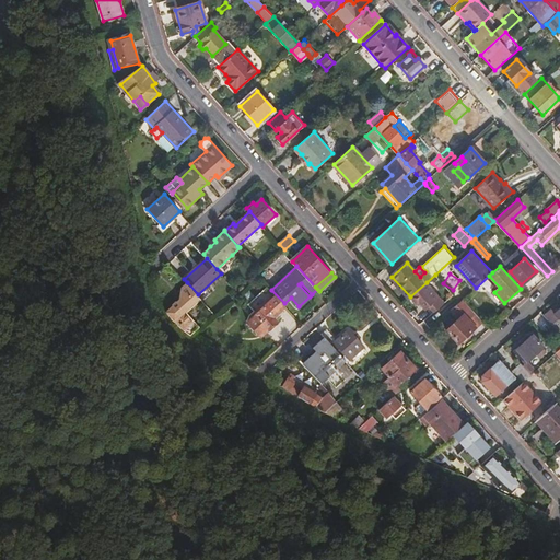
[(184,328),(191,335),(201,326),(188,311),(201,299),(198,294),(187,282),(182,288),(179,291),(177,294),(165,306),(167,310),(175,319),(184,328)]
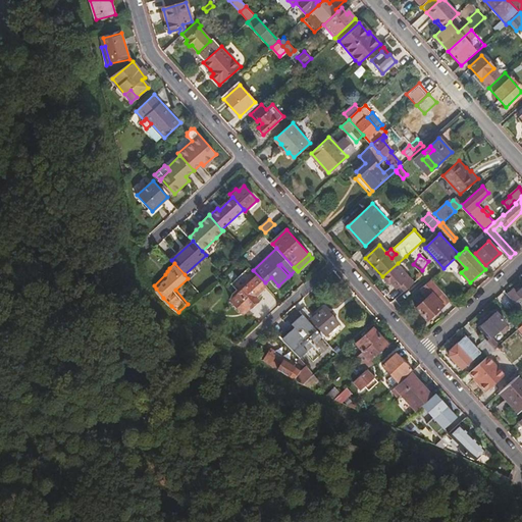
[(398,264),(383,278),(388,283),(390,281),(397,289),(401,285),(405,291),(414,282),(398,264)]
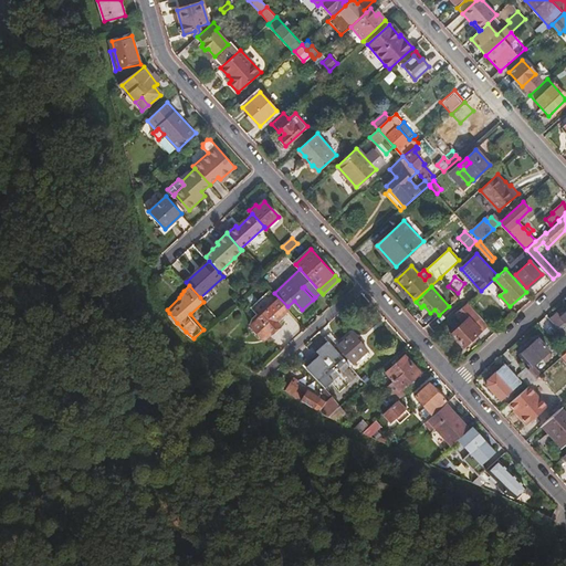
[(274,293),(272,290),(252,307),(260,316),(258,320),(254,327),(261,335),(271,333),(281,323),(278,320),(289,308),(287,306),(274,293)]
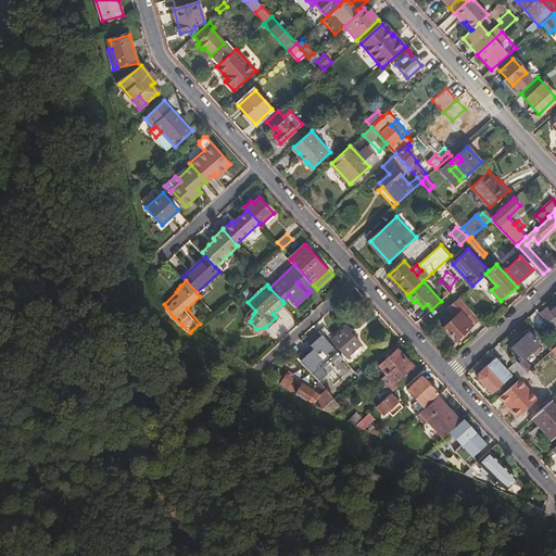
[(443,328),(455,341),(463,335),(465,337),(470,332),(468,329),(480,319),(462,299),(447,311),(454,317),(443,328)]
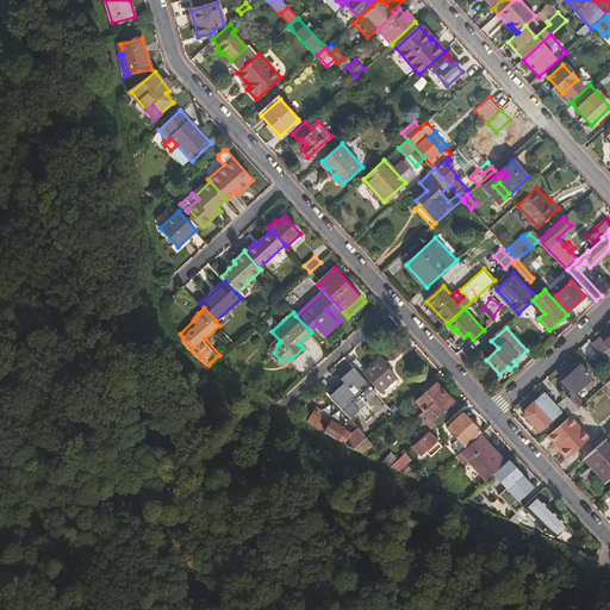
[(601,336),(593,342),(597,346),(609,360),(609,335),(604,341),(601,336)]
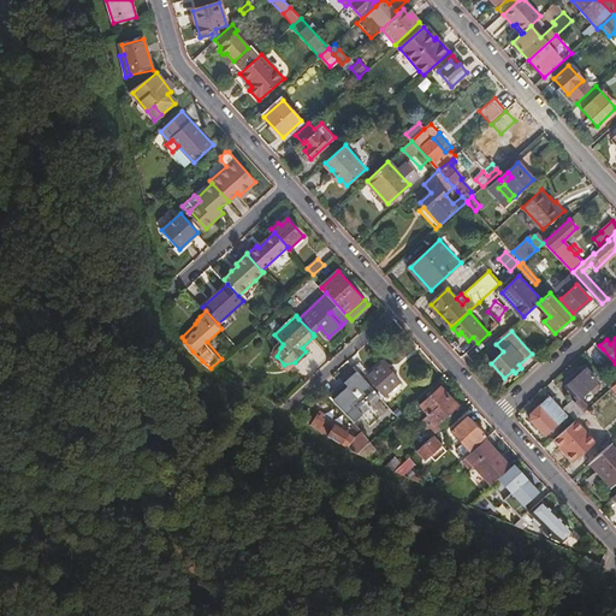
[(357,371),(378,392),(380,389),(385,395),(401,380),(384,362),(372,373),(360,361),(354,367),(357,371)]
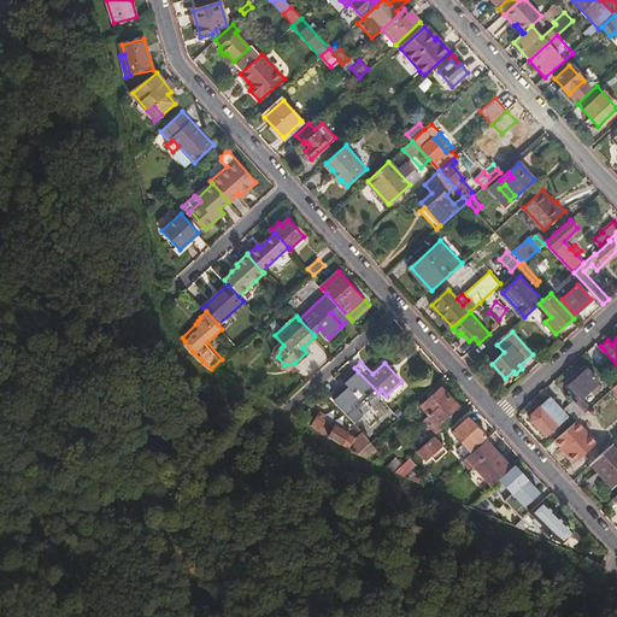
[(568,385),(581,397),(598,381),(586,368),(568,385)]
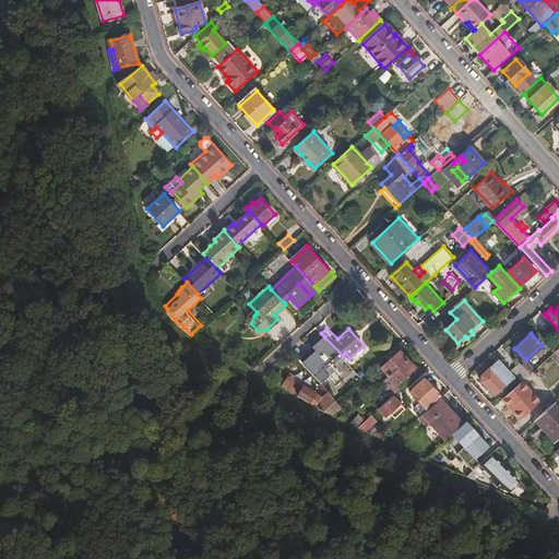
[(324,336),(312,346),(316,349),(302,361),(308,367),(321,382),(337,368),(336,367),(345,359),(343,356),(324,336)]
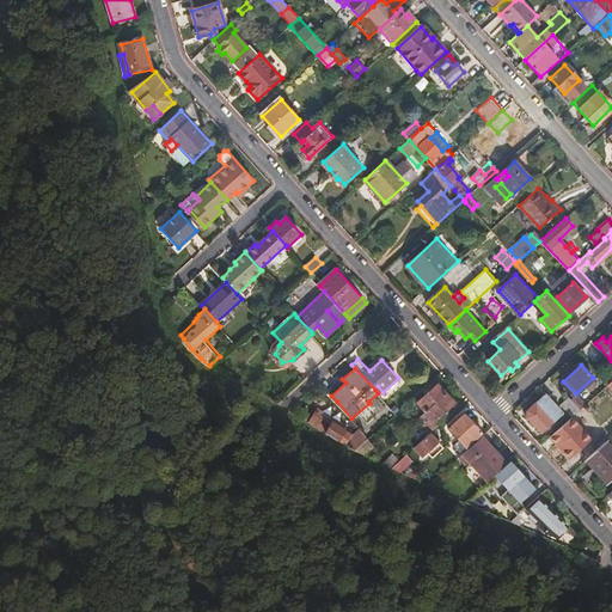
[(346,383),(342,379),(328,392),(331,396),(346,383)]
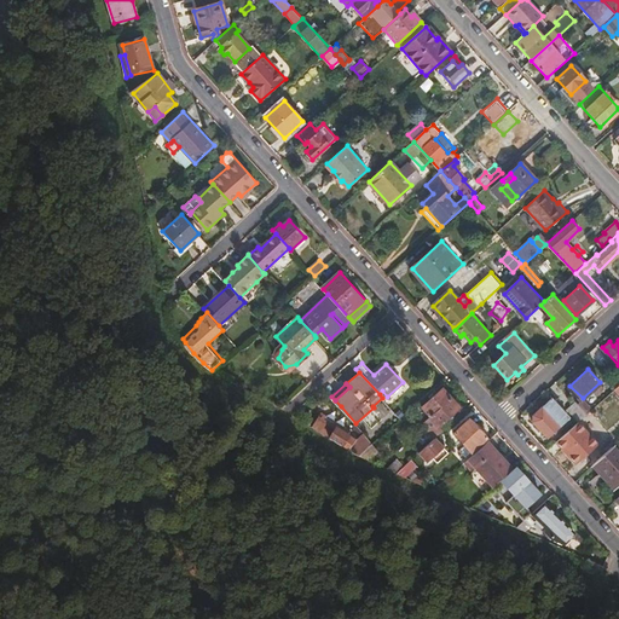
[(432,415),(452,398),(443,388),(423,405),(432,415)]
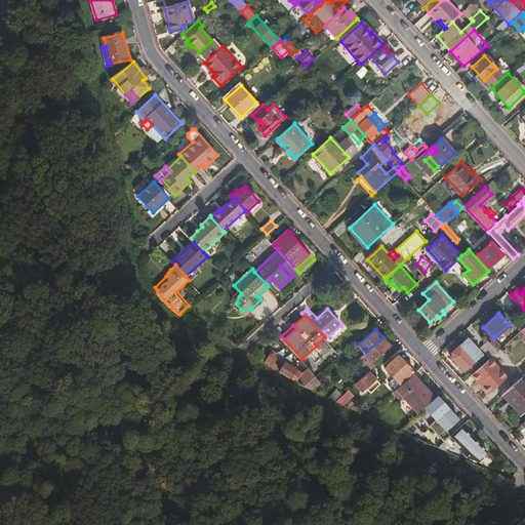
[(390,345),(384,337),(366,352),(365,353),(372,360),(390,345)]
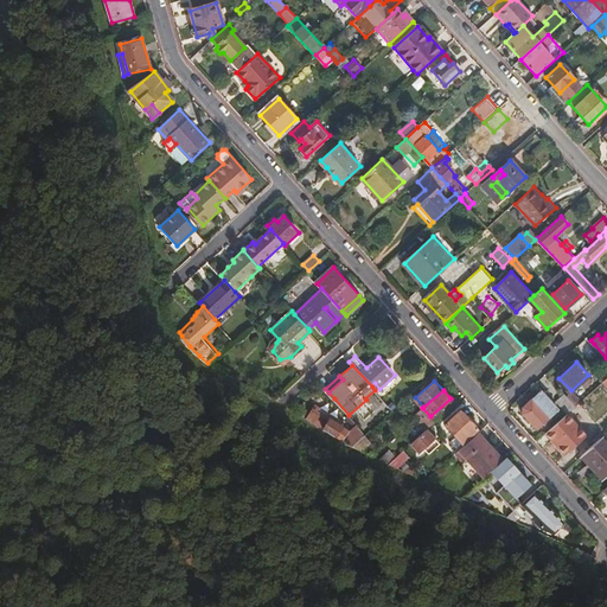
[(523,414),(532,426),(555,406),(541,390),(524,407),(523,414)]
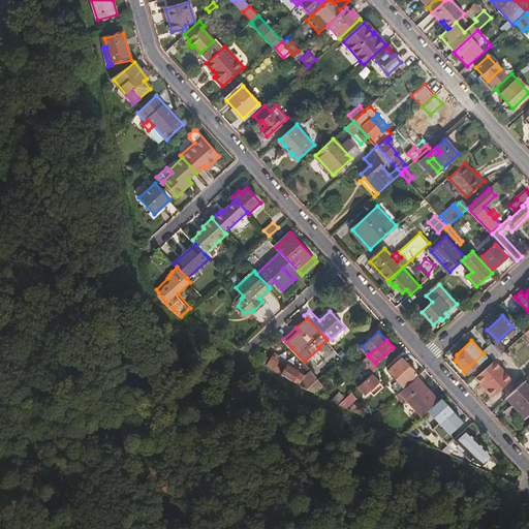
[(485,348),(495,360),(501,353),(500,352),(495,346),(491,342),(485,348)]
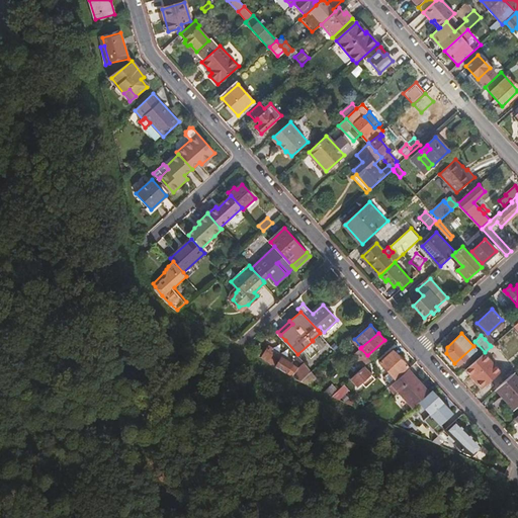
[(489,336),(485,339),(490,345),(494,342),(489,336)]
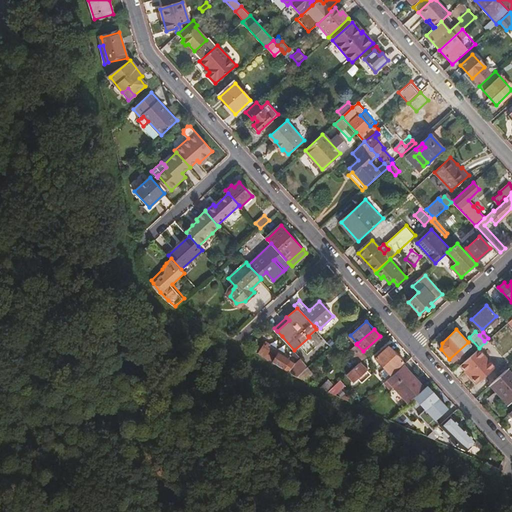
[(258,352),(268,358),(276,346),(265,340),(258,352)]
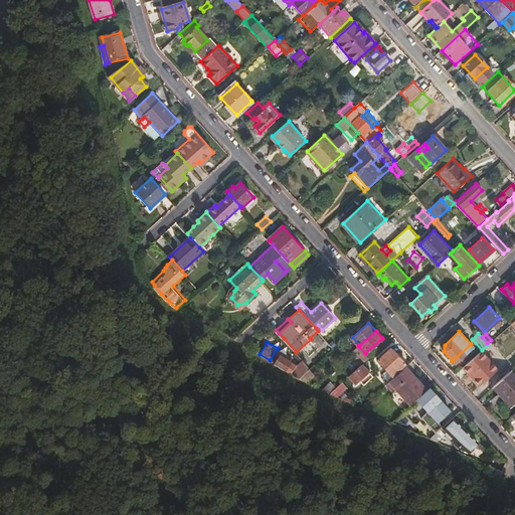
[(317,350),(323,357),(329,350),(323,344),(317,350)]
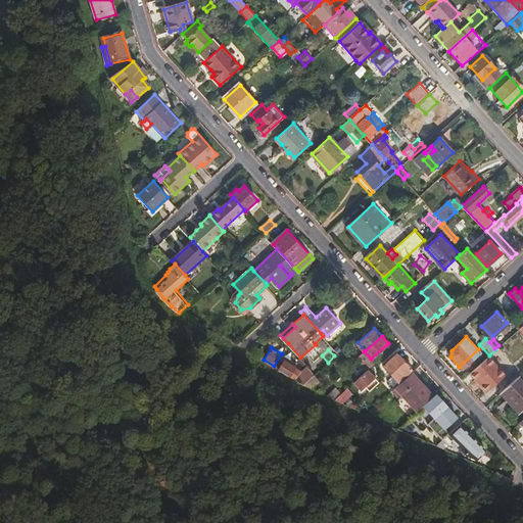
[(397,352),(384,365),(398,380),(411,368),(397,352)]
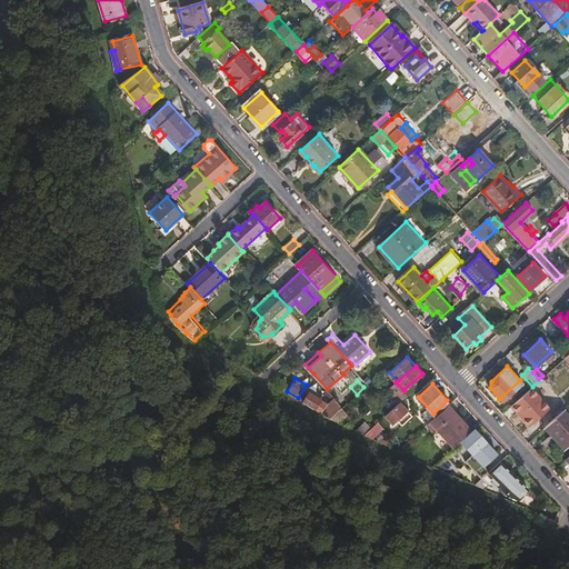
[(298,398),(329,419),(342,407),(335,397),(330,400),(325,400),(318,397),(319,392),(307,385),(298,398)]
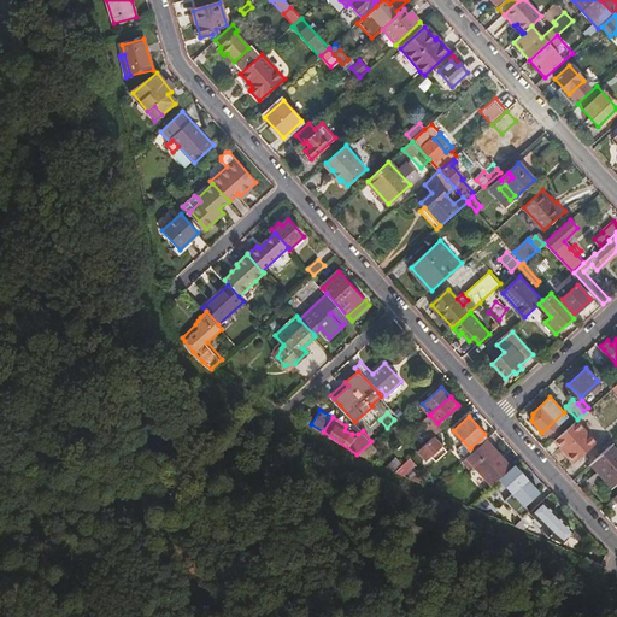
[(576,421),(554,441),(574,462),(595,442),(576,421)]
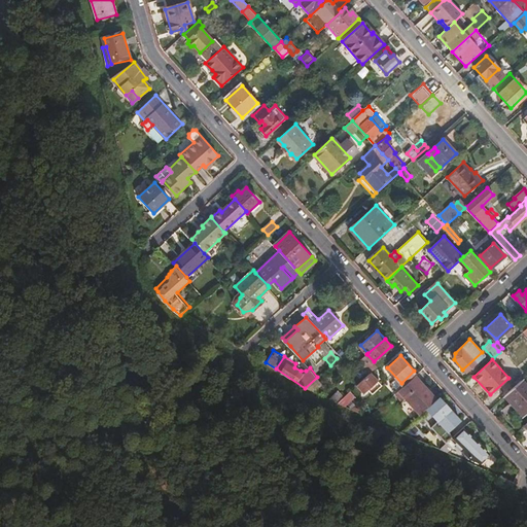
[(380,382),(370,372),(357,383),(364,391),(373,383),(376,386),(380,382)]
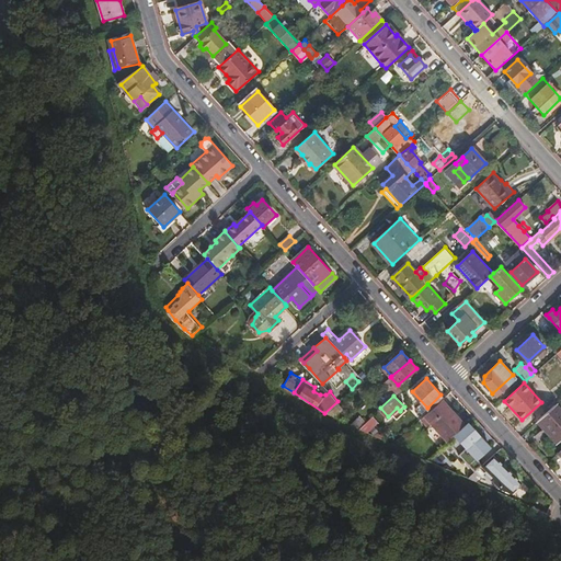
[(465,424),(459,418),(454,412),(442,399),(421,419),(427,425),(431,422),(447,441),(455,434),(465,424)]
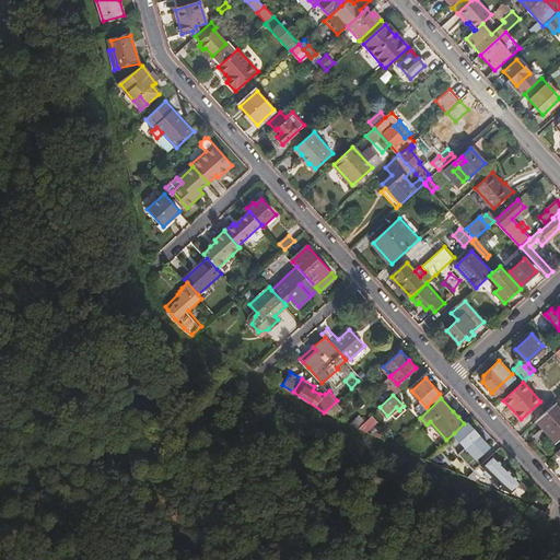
[(342,407),(337,400),(324,412),(333,416),(342,407)]
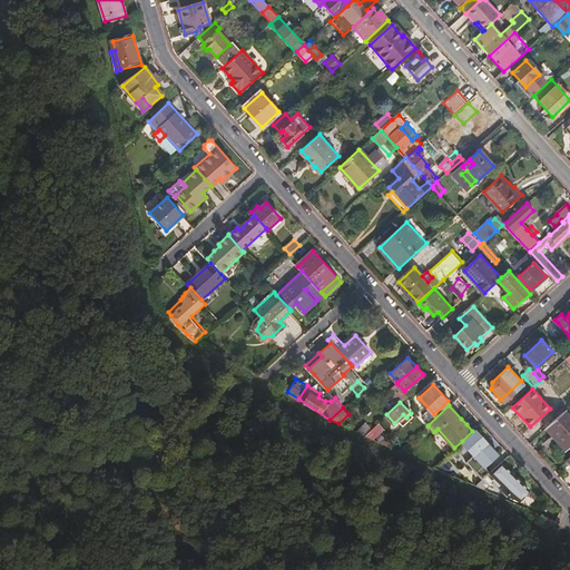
[(569,416),(563,410),(544,428),(551,435),(553,433),(567,449),(569,444),(569,416)]
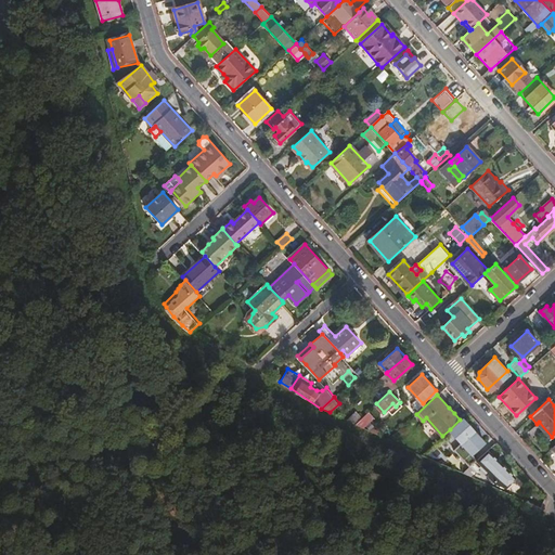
[(357,411),(347,420),(355,423),(362,416),(357,411)]
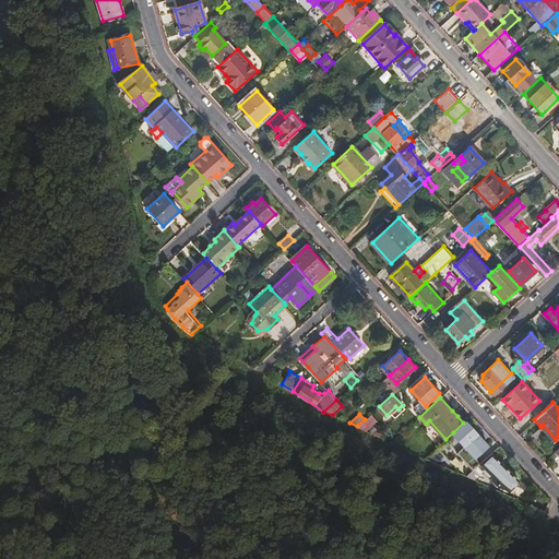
[(376,420),(370,414),(365,419),(357,426),(366,430),(376,420)]
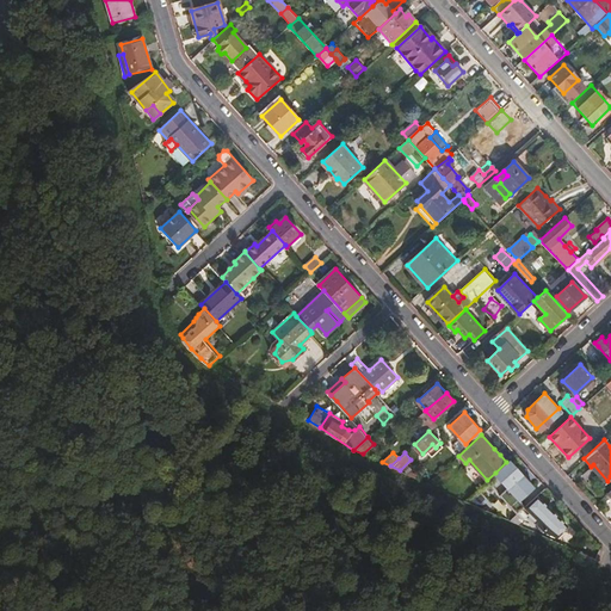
[(534,486),(510,460),(506,462),(495,473),(508,486),(501,492),(512,504),(500,514),(504,517),(510,519),(522,508),(516,501),(518,499),(519,500),(534,486)]
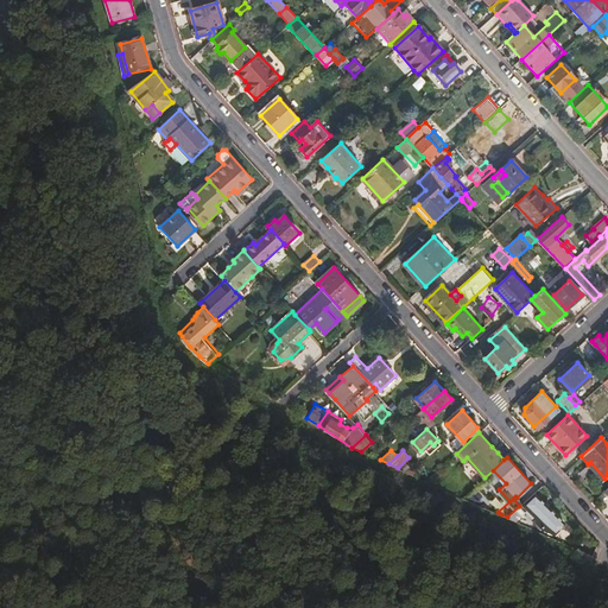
[(512,519),(515,520),(526,511),(543,527),(555,532),(564,523),(534,492),(519,506),(507,517),(512,519)]
